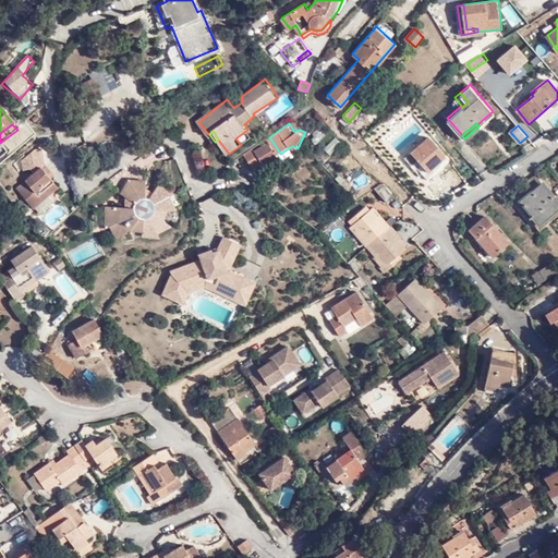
[(411,150),(427,170),(446,155),(429,135),(411,150)]
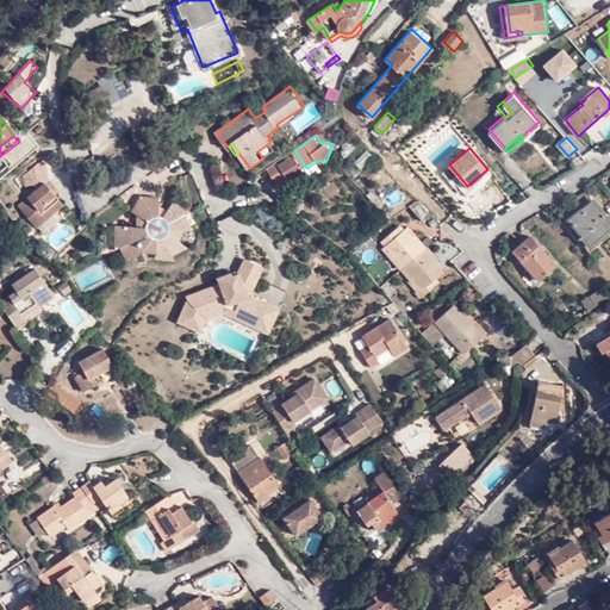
[(306,169),(306,168),(298,155),(282,162),(279,160),(271,166),(280,184),(306,169)]
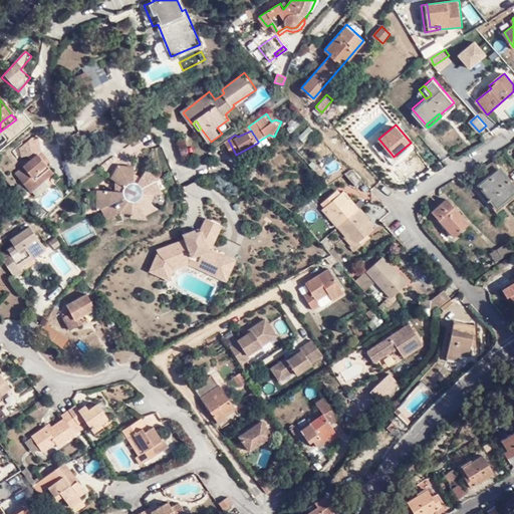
[(39,154),(36,157),(44,167),(48,164),(39,154)]
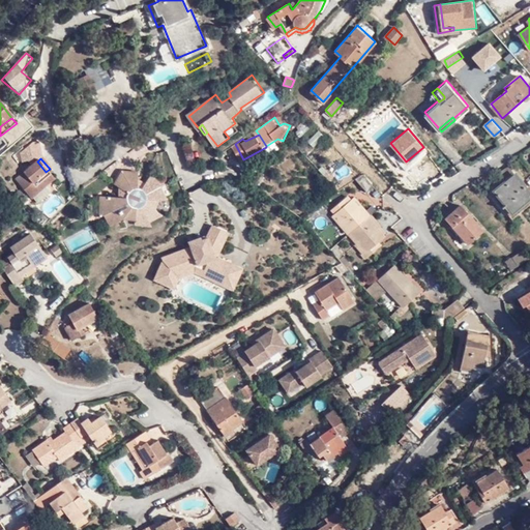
[(46,172),(37,162),(13,180),(29,200),(45,186),(53,180),(46,172)]
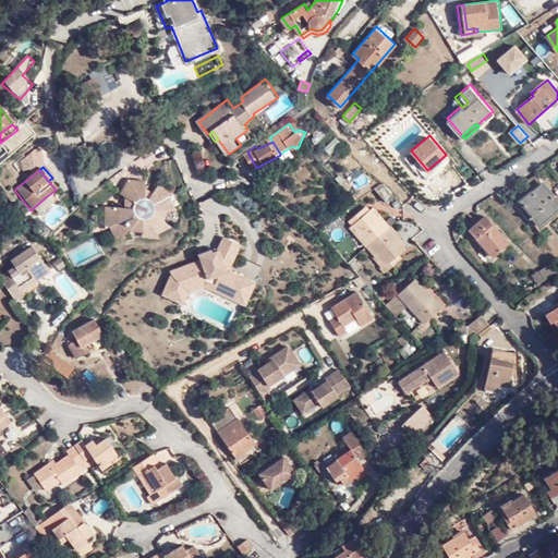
[(526,178),(534,187),(543,181),(536,172),(526,178)]
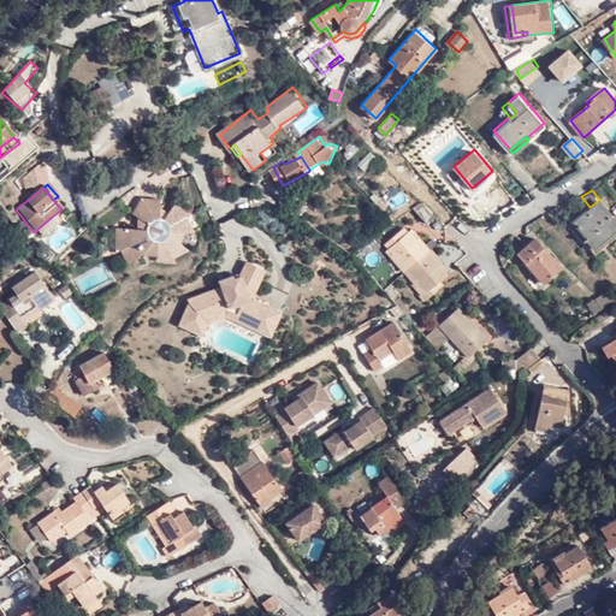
[(137,212),(148,218),(158,213),(157,203),(157,194),(137,194),(131,208),(137,212)]
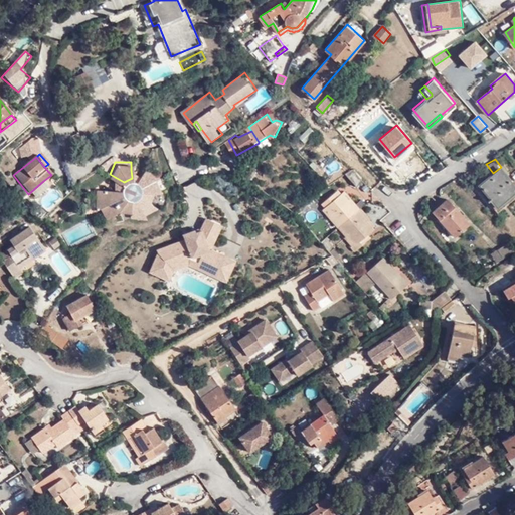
[(143,166),(138,173),(136,178),(139,180),(141,182),(141,184),(142,186),(142,188),(141,191),(140,193),(139,195),(137,196),(136,197),(135,197),(134,197),(133,197),(131,196),(130,196),(129,196),(128,195),(127,194),(126,193),(125,192),(124,191),(124,190),(124,188),(123,187),(123,186),(114,186),(96,186),(97,206),(100,206),(107,215),(120,207),(132,207),(132,213),(146,213),(146,208),(155,202),(149,197),(145,194),(146,186),(152,186),(158,185),(154,178),(155,172),(143,166)]
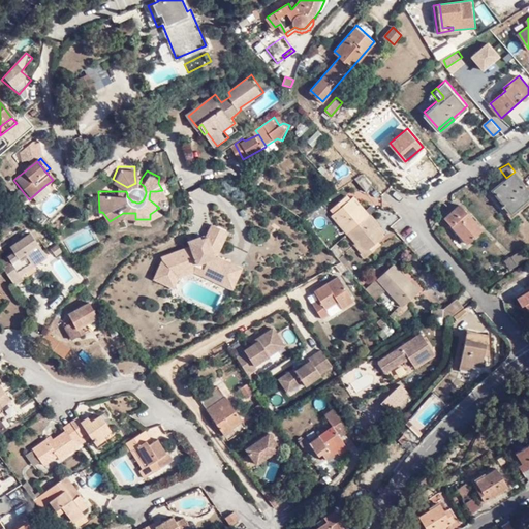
[(368,192),(374,186),(363,172),(355,178),(368,192)]
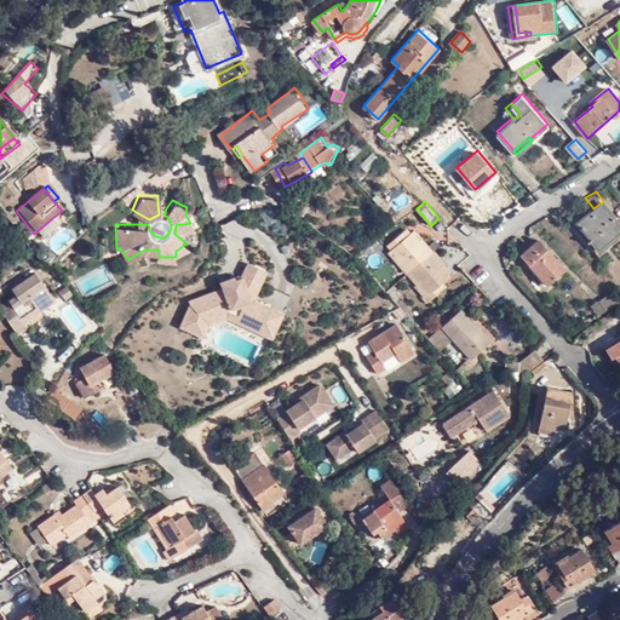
[(578,222),(598,248),(619,230),(619,222),(603,201),(578,222)]
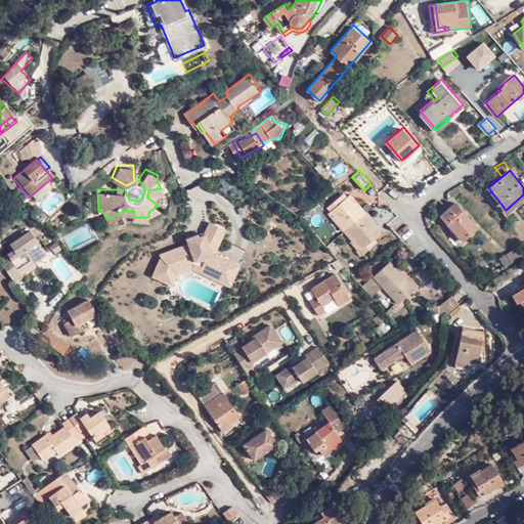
[(117,180),(116,189),(125,189),(126,185),(117,180)]
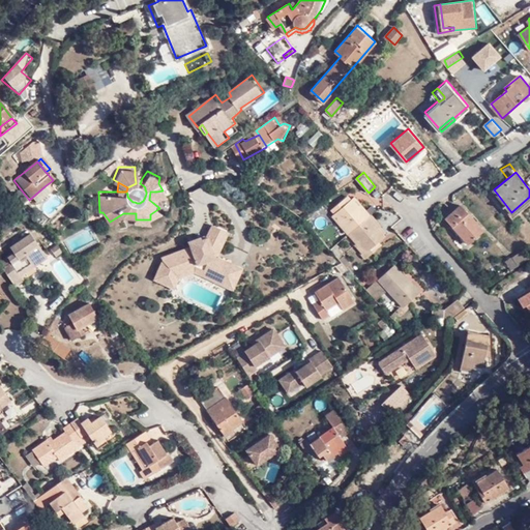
[(45,186),(29,200),(33,204),(49,192),(45,186)]
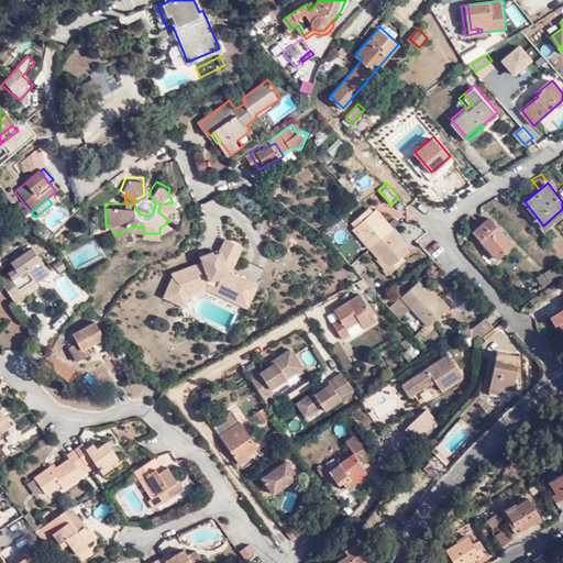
[(352,220),(356,225),(375,212),(371,206),(352,220)]
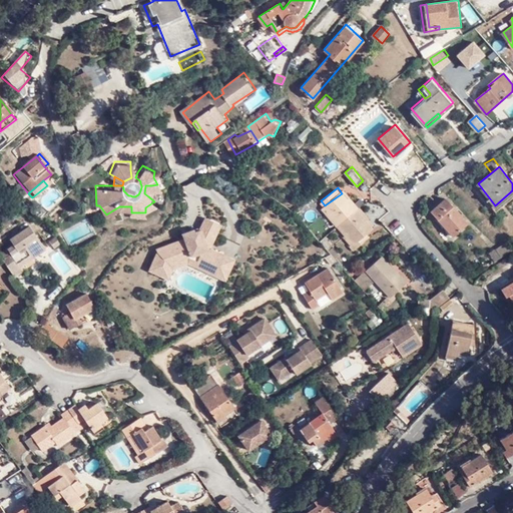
[(371,229),(342,193),(325,205),(351,239),(346,243),(351,248),(359,241),(358,239),(371,229)]
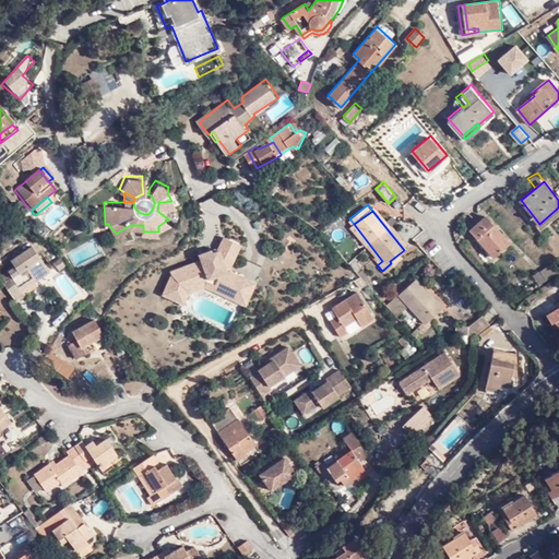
[(471,229),(494,256),(510,241),(486,215),(471,229)]
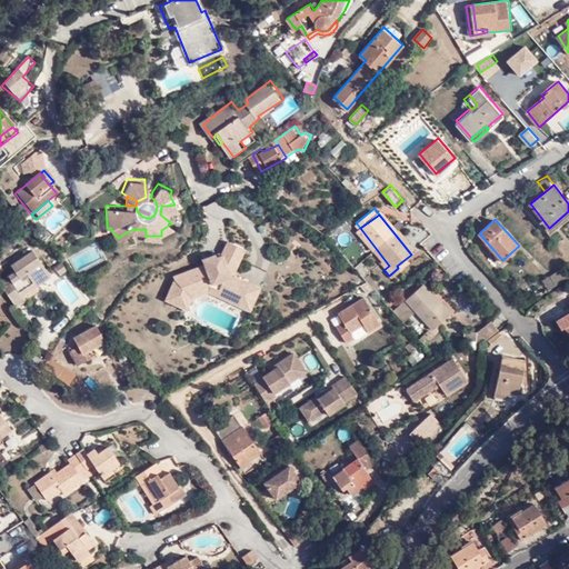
[(209,288),(252,309),(261,291),(237,279),(236,275),(246,252),(230,245),(225,253),(205,261),(205,267),(176,278),(177,281),(167,300),(188,310),(193,299),(192,295),(209,288)]
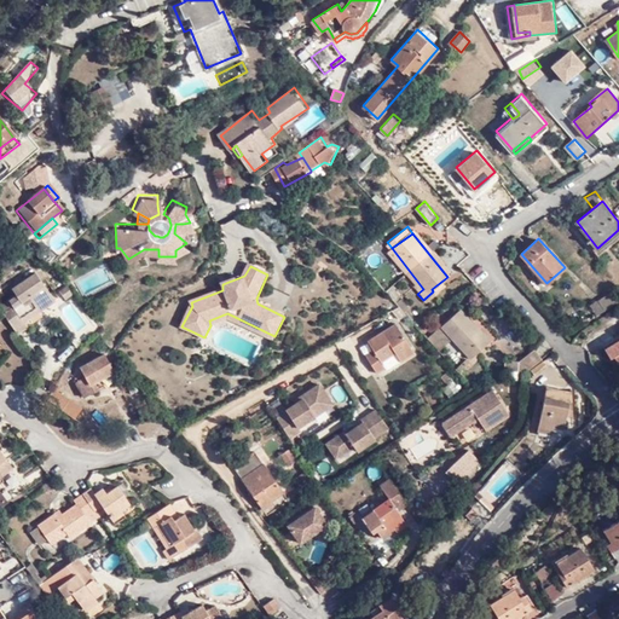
[(0,311),(4,317),(17,337),(27,331),(24,327),(21,322),(35,312),(38,317),(40,316),(55,305),(36,277),(12,294),(16,299),(9,304),(0,310),(0,311)]
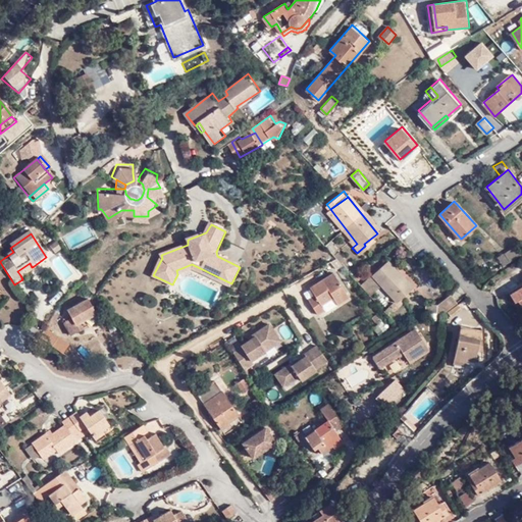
[(328,239),(323,243),(330,251),(334,246),(328,239)]
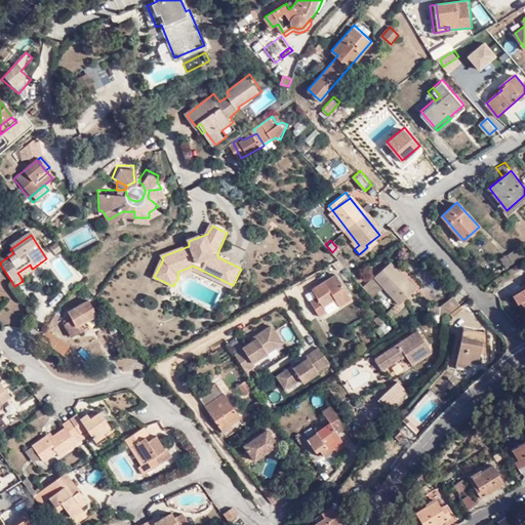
[(508,254),(514,264),(524,255),(519,247),(508,254)]
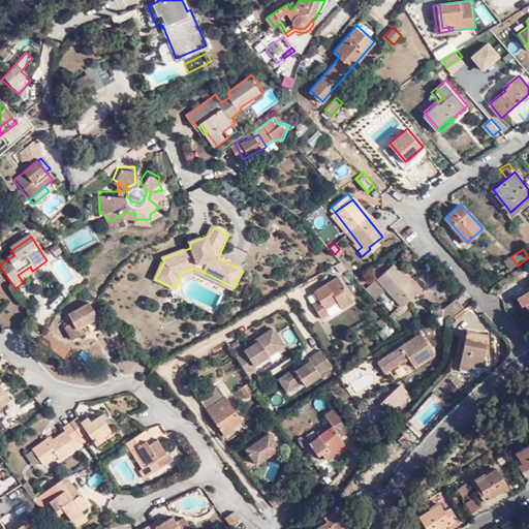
[(518,266),(511,256),(504,260),(510,270),(518,266)]
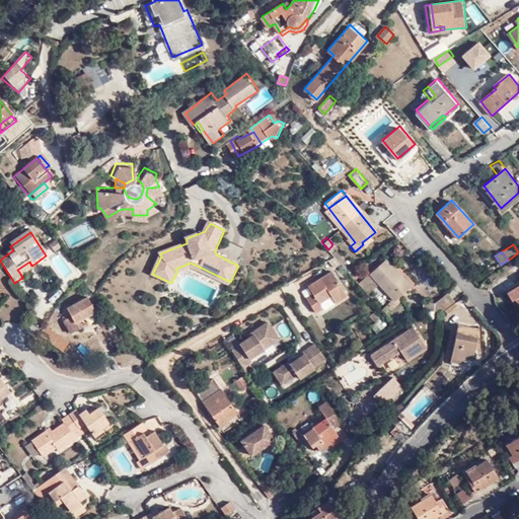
[(336,257),(329,262),(338,271),(343,266),(336,257)]
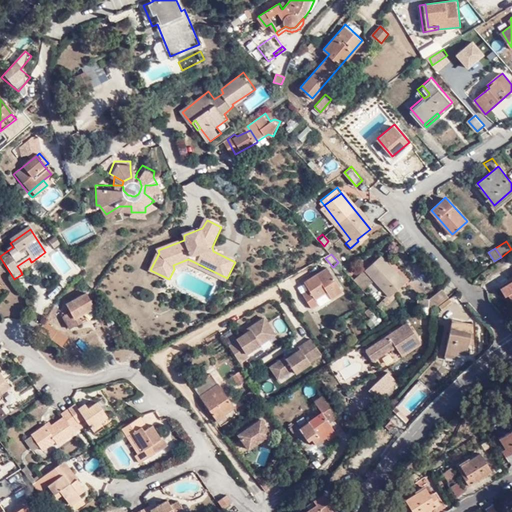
[(364,268),(388,296),(404,283),(381,255),(364,268)]
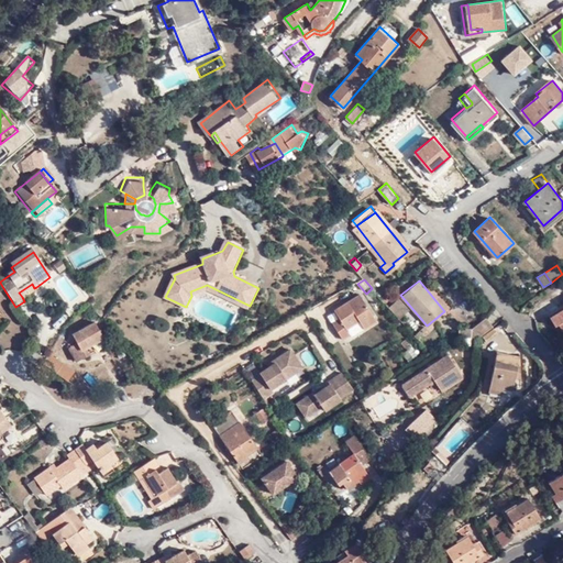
[(22,297),(24,301),(40,291),(36,287),(34,288),(32,284),(19,293),(22,297)]
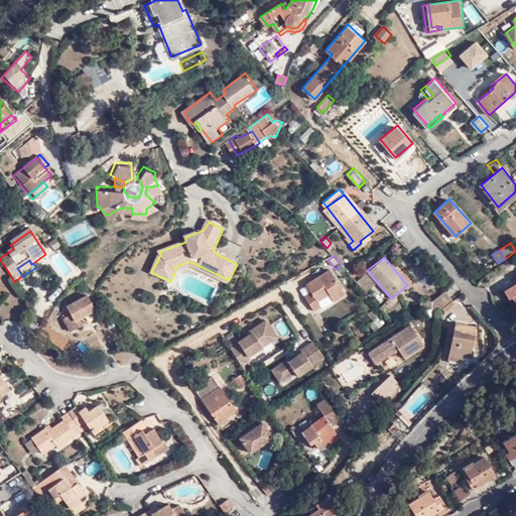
[(227,284),(229,280),(189,261),(174,267),(175,271),(189,266),(227,284)]
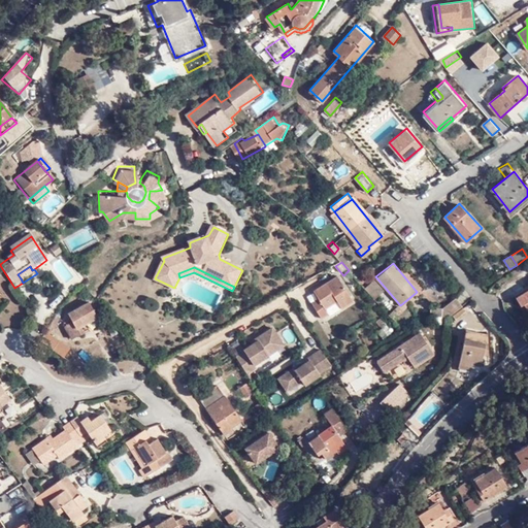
[(314,305),(323,320),(330,315),(327,310),(335,305),(333,302),(337,300),(344,309),(355,303),(339,278),(316,293),(321,300),(314,305)]
